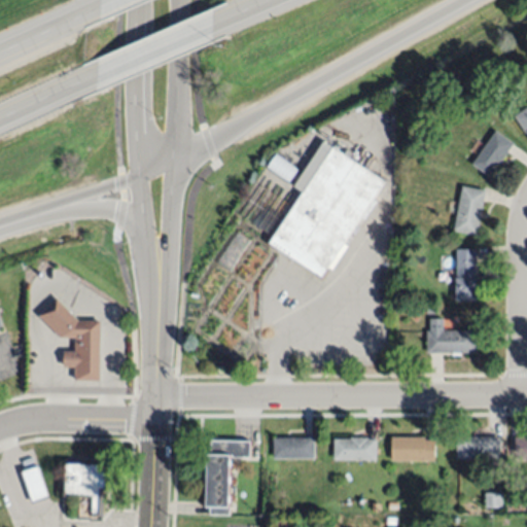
[(526,106),(514,115),(526,133),(526,132),(526,106)]
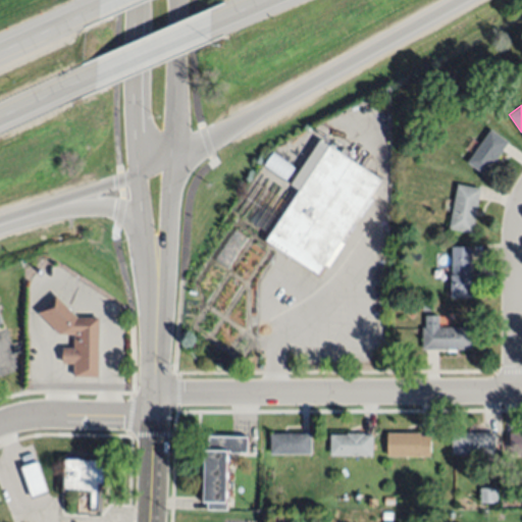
[(509,143),(494,163),(492,162),(484,174),(468,163),(491,131),(509,143)]
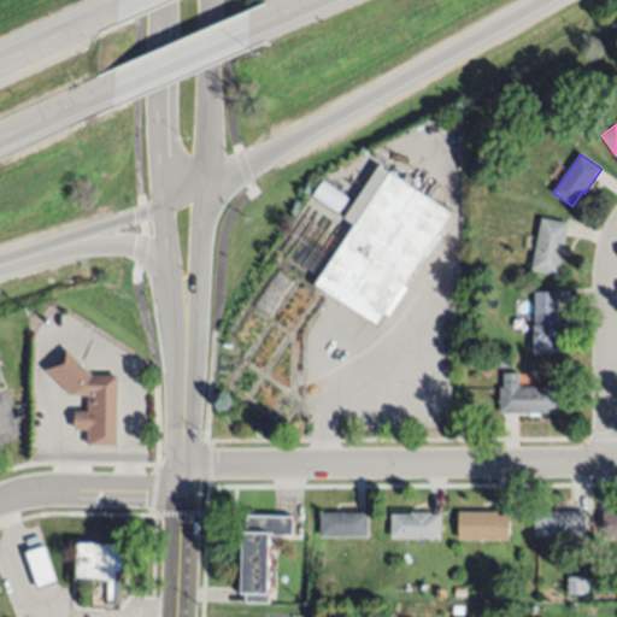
[(450,212),(375,327),(312,285),(319,272),(322,274),(354,225),(344,218),(378,165),(450,212)]
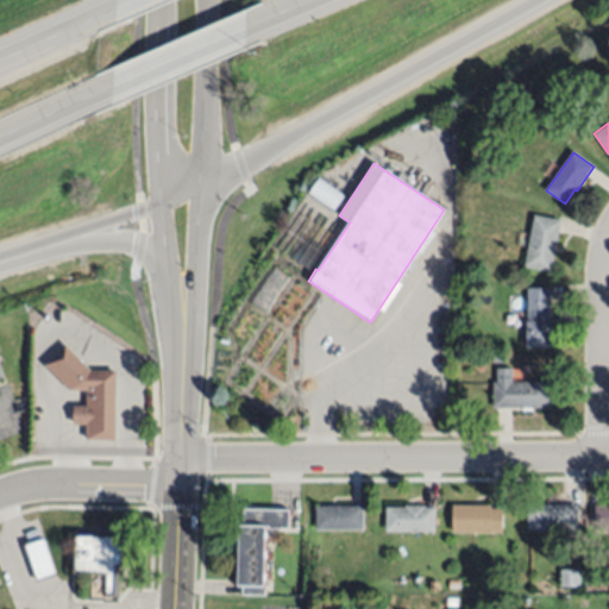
[(319,176),(347,194),(337,212),(308,194),(319,176)]
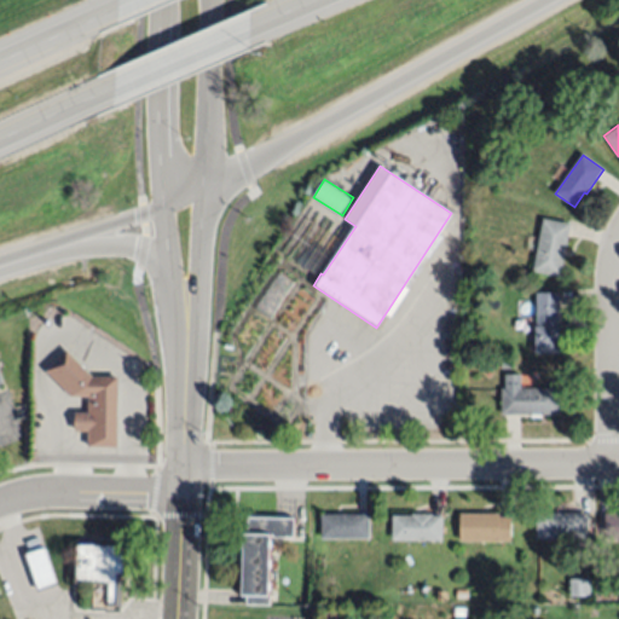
[(570,224),(560,277),(533,271),(543,219),(570,224)]
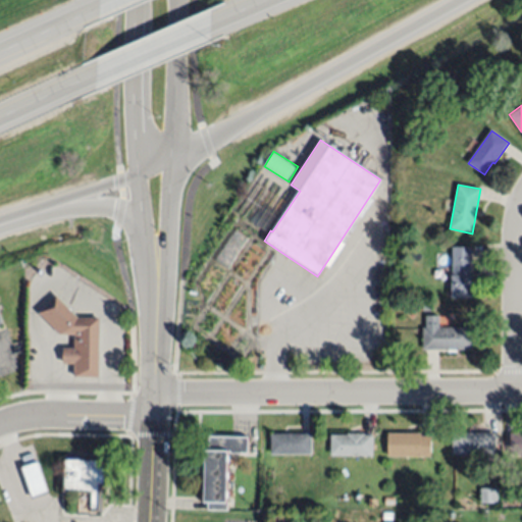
[(472,248),(471,298),(451,298),(452,247),(472,248)]
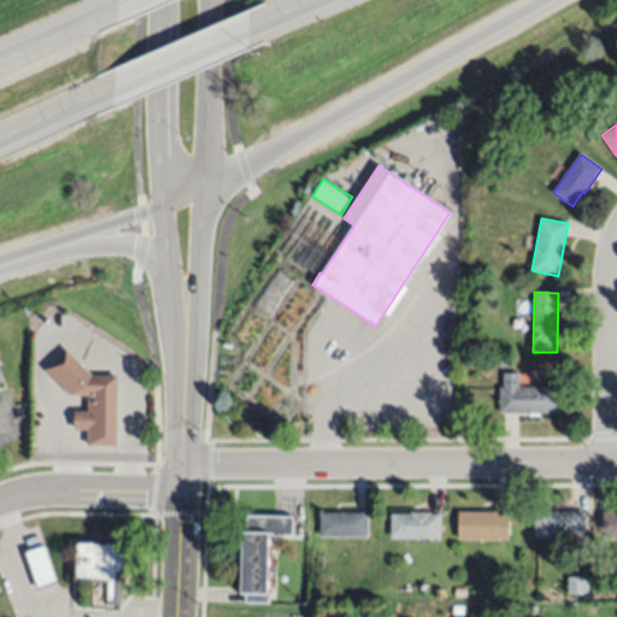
[(485,336),(483,347),(475,346),(476,336),(485,336)]
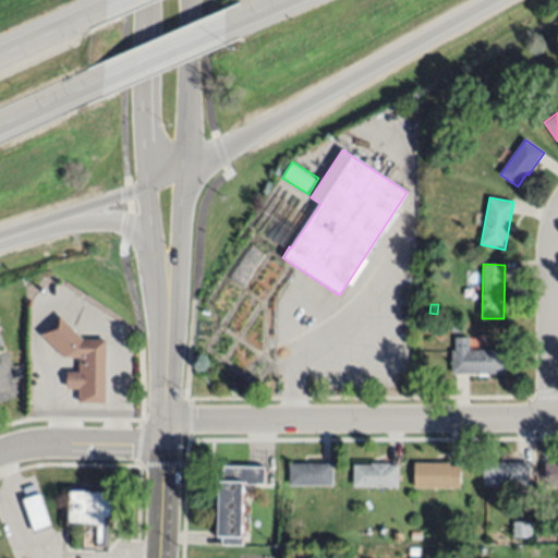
[(83,340),(106,340),(105,403),(79,402),(80,389),(69,389),(69,373),(80,373),(80,358),(63,358),(41,335),(60,316),(83,340)]
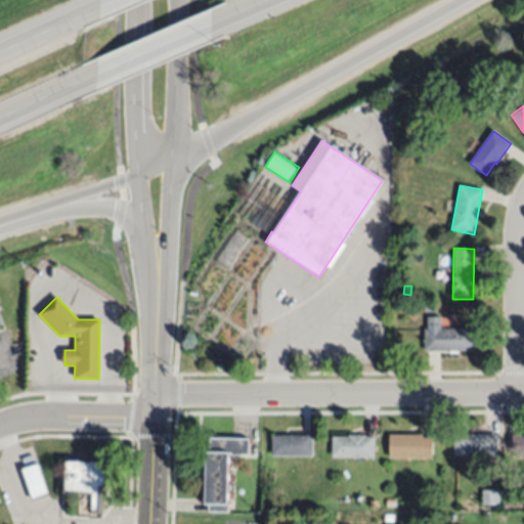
[(476,328),(476,352),(424,350),(424,330),(427,330),(427,314),(443,314),(443,326),(476,328)]
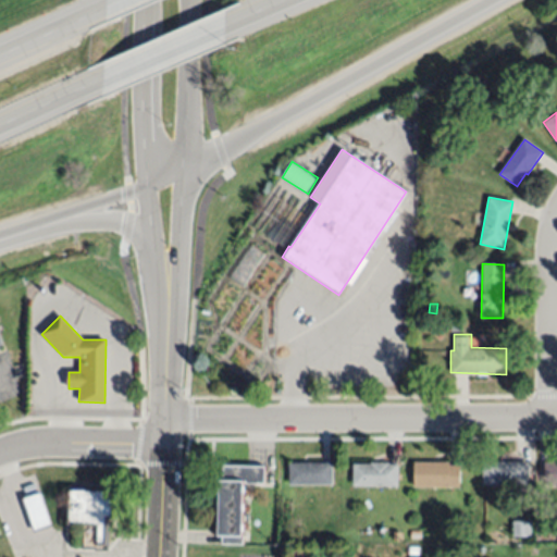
[(333,484),(288,485),(288,462),(332,461),(333,484)]
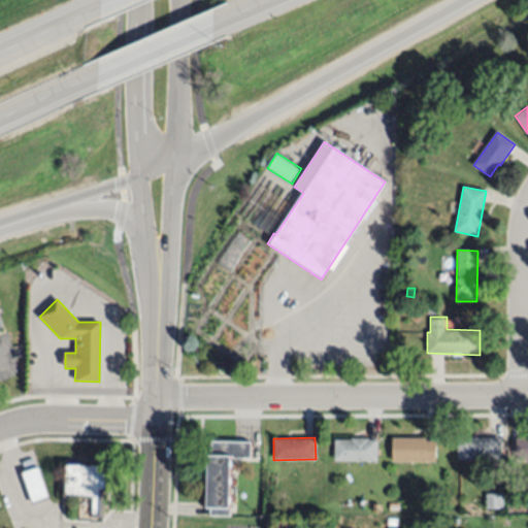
[(426,437),(426,440),(436,440),(436,462),(392,462),(392,437),(426,437)]
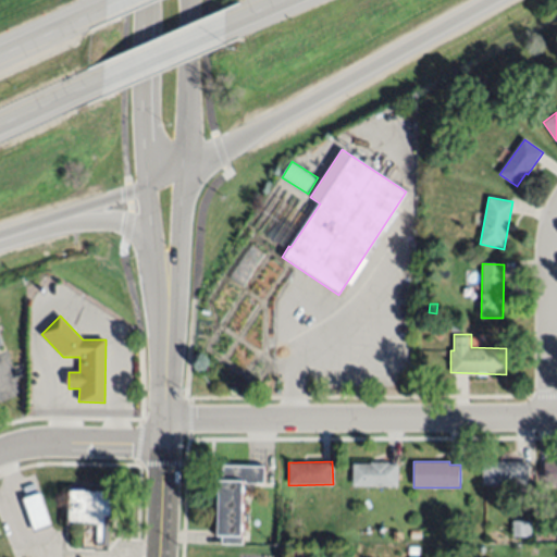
[(529,461),(528,485),(482,485),(482,461),(529,461)]
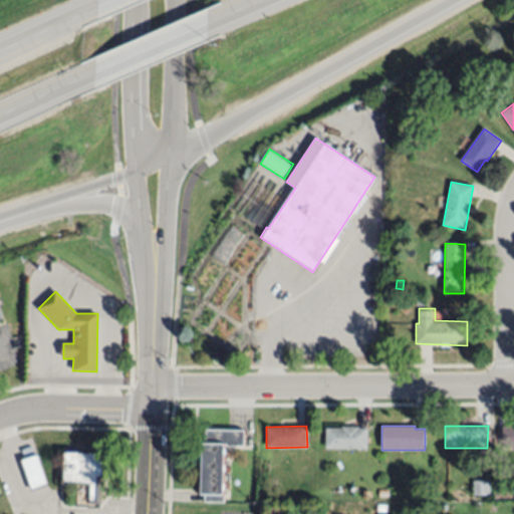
[(513,447),(502,448),(502,426),(513,426),(513,447)]
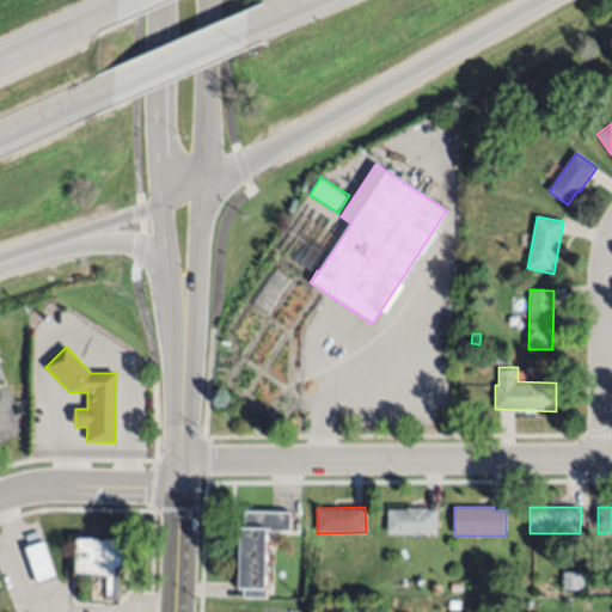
[(427,508),(427,510),(436,510),(436,534),(387,534),(387,509),(407,510),(407,508),(427,508)]
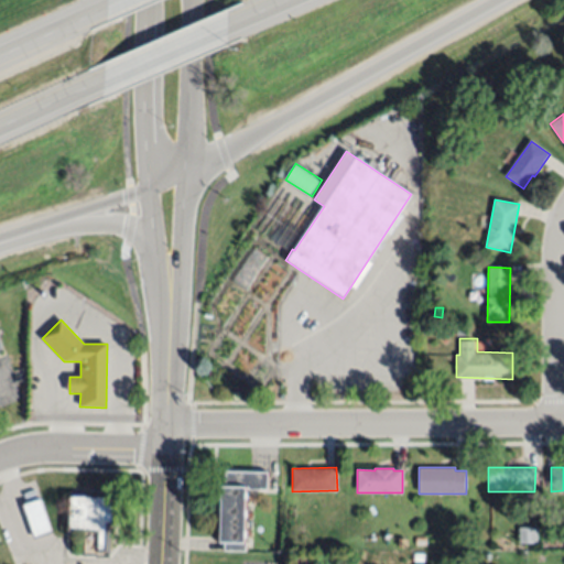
[(268,472),(268,490),(248,489),(247,552),(224,551),(224,543),(218,543),(220,486),(225,486),(226,470),(268,472)]
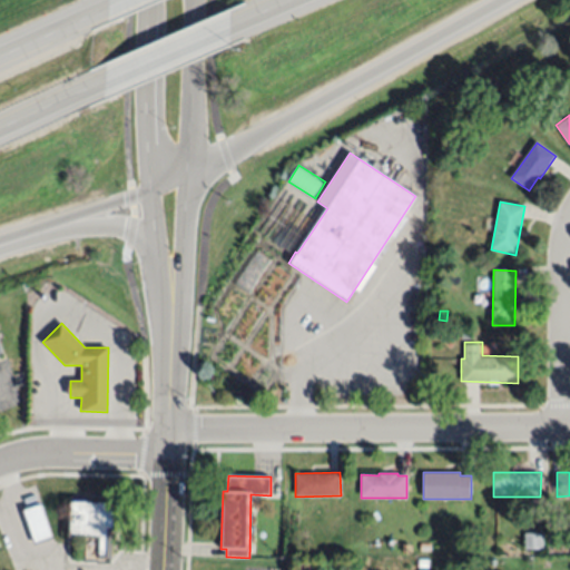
[(115,502),(115,512),(117,512),(116,532),(110,532),(109,542),(112,542),(111,559),(111,564),(96,563),(96,561),(84,560),(84,559),(84,539),(69,538),(70,500),(115,502)]
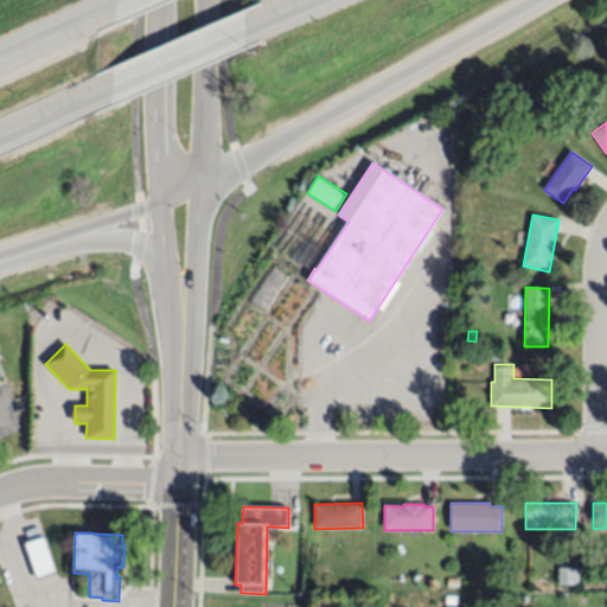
[(55,574),(44,538),(25,543),(36,579),(55,574)]
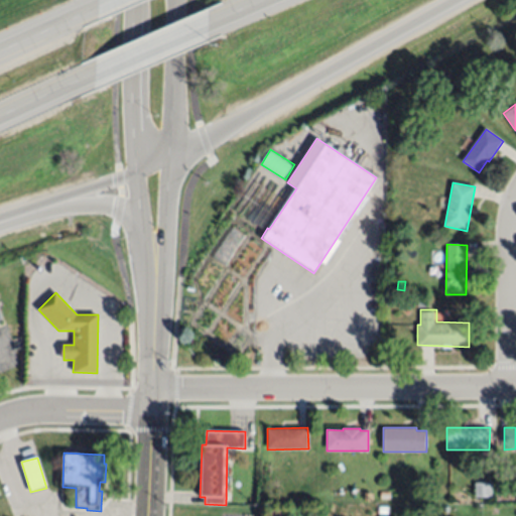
[(490,481),(491,496),(475,497),(474,482),(490,481)]
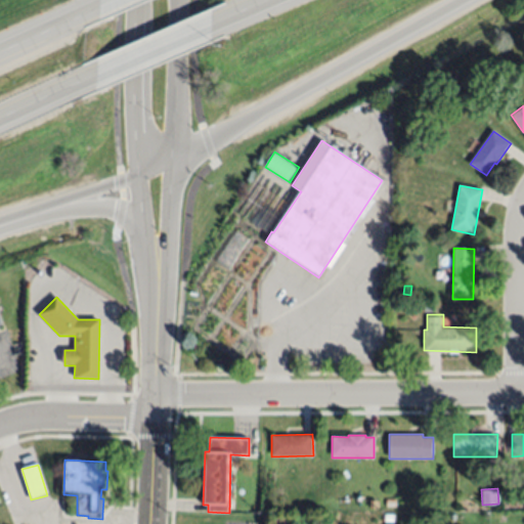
[(521,496),(521,508),(508,507),(508,496),(521,496)]
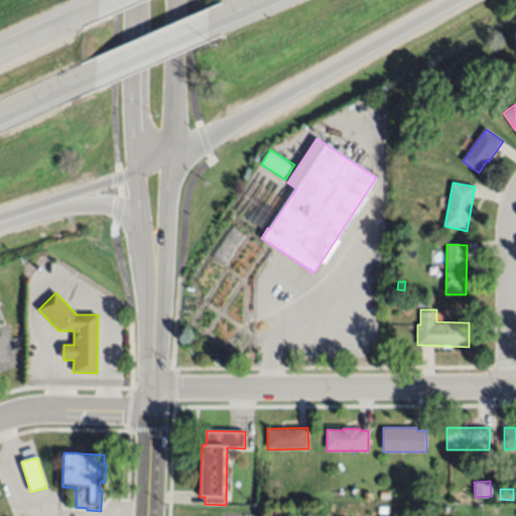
[(387,504),(388,513),(378,513),(378,505),(387,504)]
